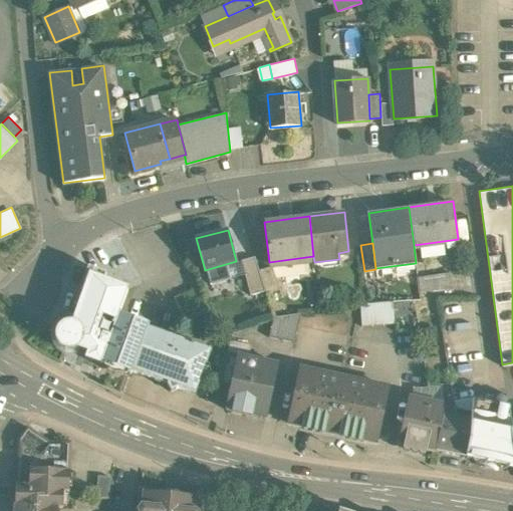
[(106,273),(87,266),(69,315),(71,316),(70,319),(64,320),(59,323),(55,328),(54,333),(54,339),(57,344),(62,348),(68,350),(74,349),(79,346),(89,350),(87,356),(100,361),(101,360),(119,312),(127,289),(103,280),(106,273)]
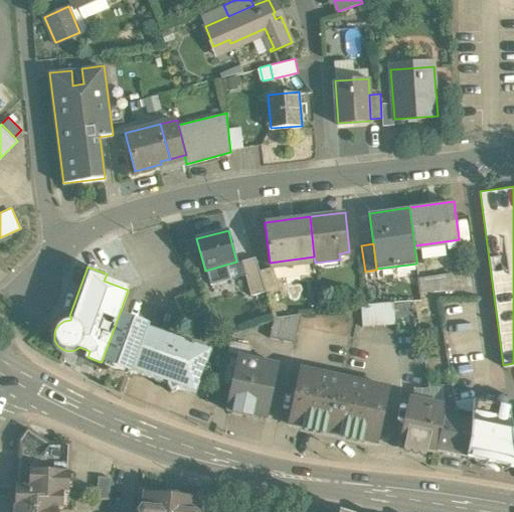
[(273,267),(260,270),(267,293),(280,289),(273,267)]
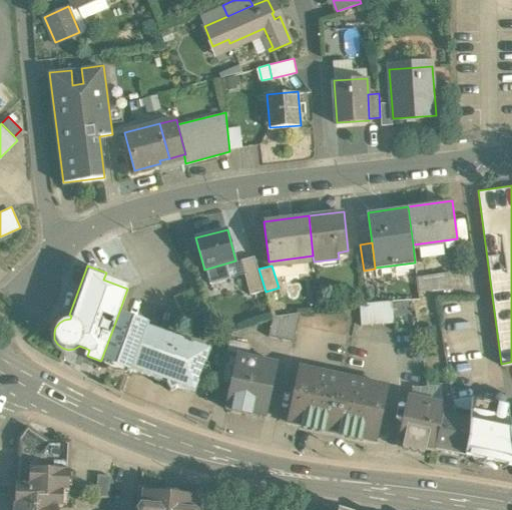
[(259,269),(243,274),(250,299),(267,294),(266,292),(259,269)]
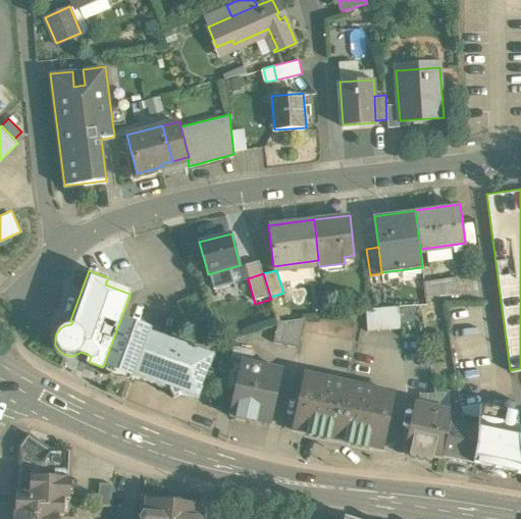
[(457,276),(424,281),(426,295),(459,294),(457,276)]
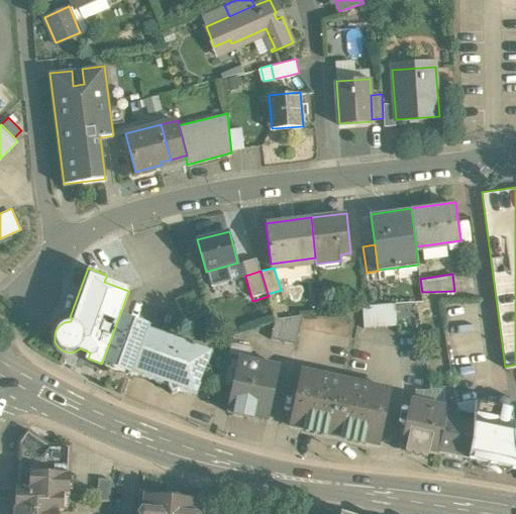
[(396,303),(363,305),(364,326),(397,324),(396,303)]
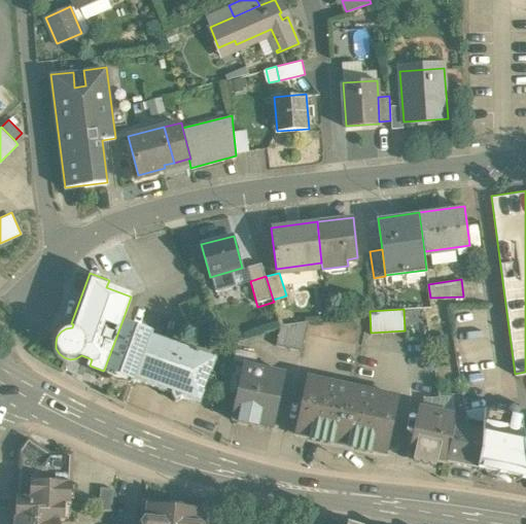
[(152,332),(123,320),(104,370),(135,382),(135,380),(152,334),(152,332)]
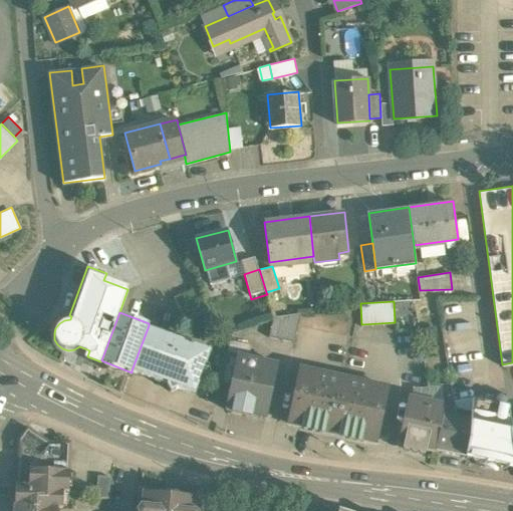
[(300,312),(274,316),(269,335),(294,341),(300,312)]
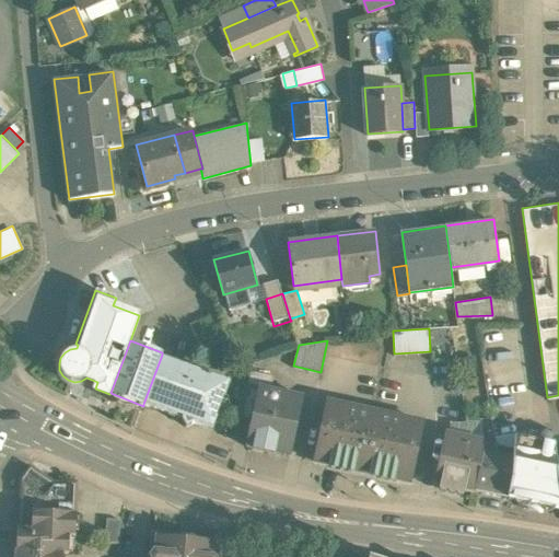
[(231,380),(162,355),(143,404),(183,418),(187,424),(194,422),(212,429),(231,380)]
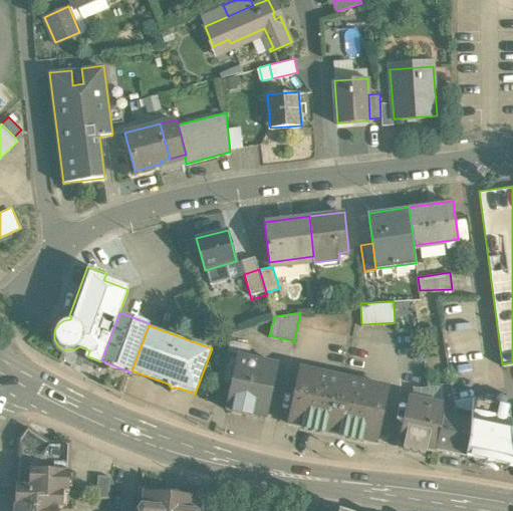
[(277,362),(238,353),(226,409),(265,417),(277,362)]
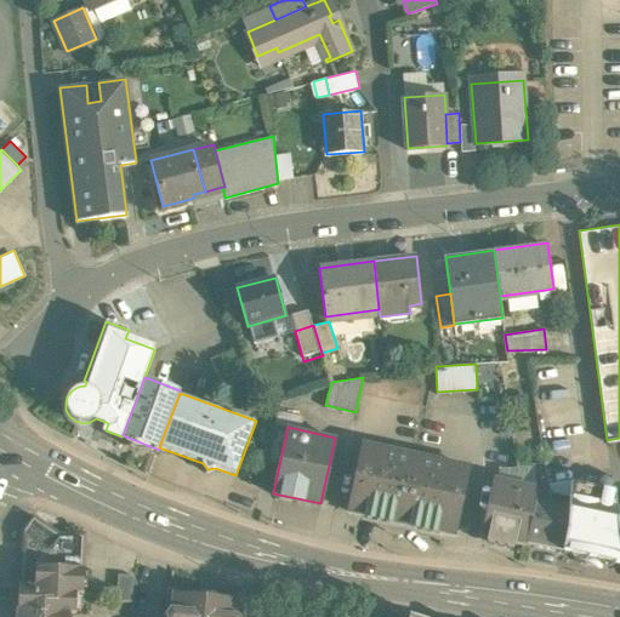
[(416,455),(364,444),(350,509),(402,521),(416,455)]
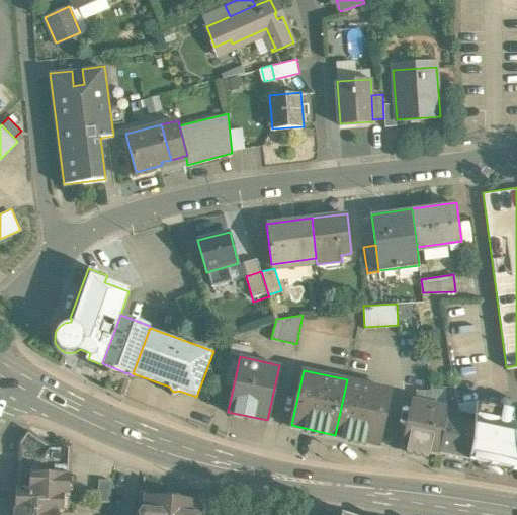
[(391,389),(347,379),(335,435),(378,444),(391,389)]
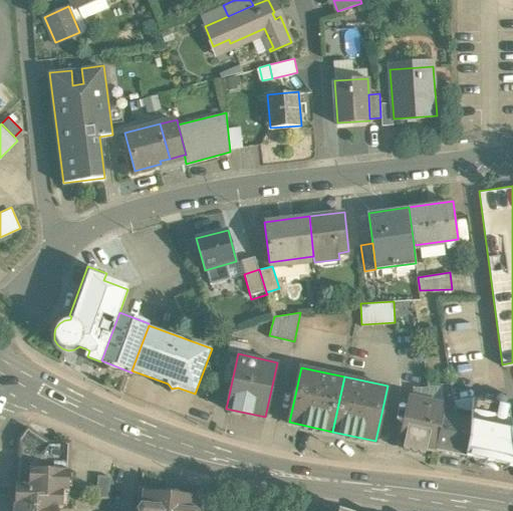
[(451,385),(439,385),(440,386),(442,386),(443,404),(444,414),(455,416),(456,408),(455,408),(455,407),(454,400),(451,385)]
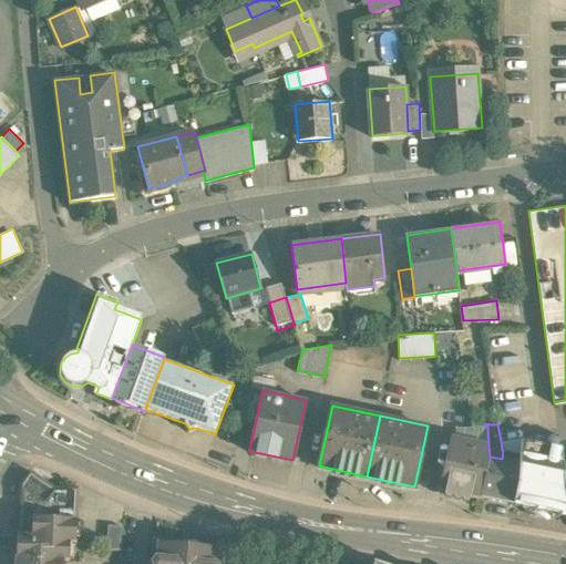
[(485,426),(472,426),(456,427),(454,438),(489,445),(487,426),(485,426)]
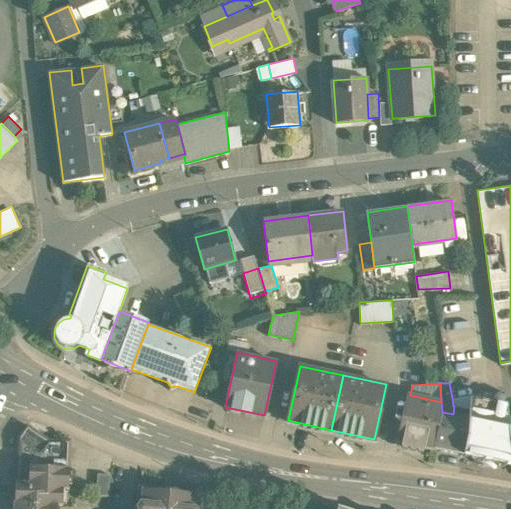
[(504,391),(452,398),(453,405),(454,405),(469,408),(470,408),(470,398),(506,405),(504,391)]
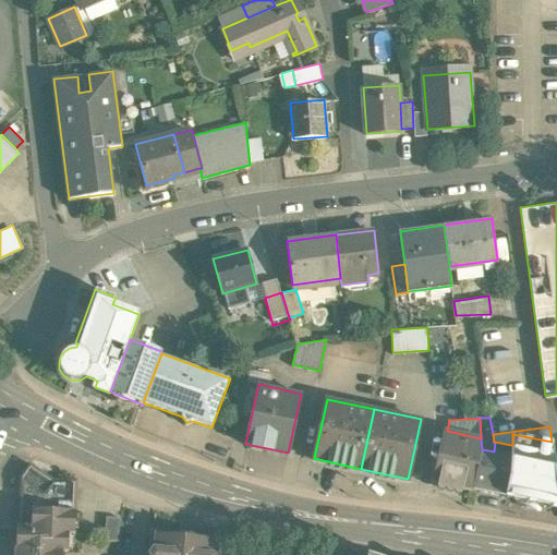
[(445,431),(434,482),(438,483),(437,486),(438,489),(444,490),(445,487),(446,487),(447,491),(451,492),(453,490),(455,490),(455,492),(460,493),(462,492),(462,487),(473,490),(473,489),(473,487),(482,449),(481,438),(447,431),(445,431)]
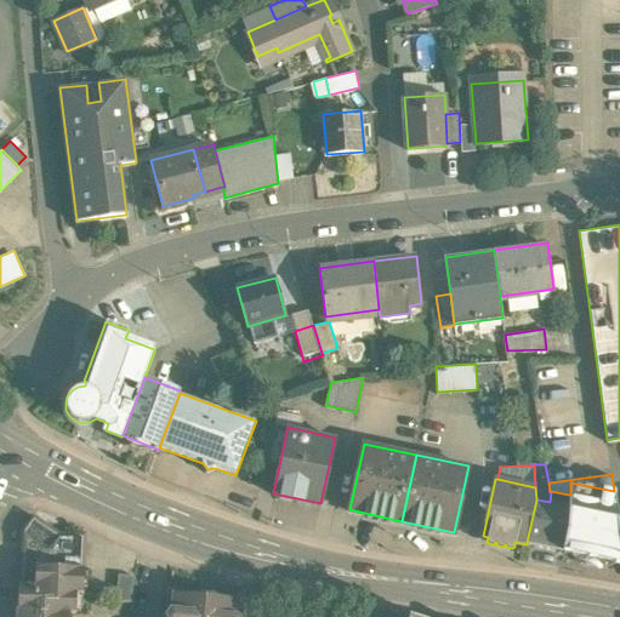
[(614,491),(570,483),(570,495),(569,495),(567,530),(563,550),(575,553),(578,556),(581,560),(585,561),(598,565),(602,564),(607,563),(610,560),(619,563),(619,529),(618,513),(614,491)]
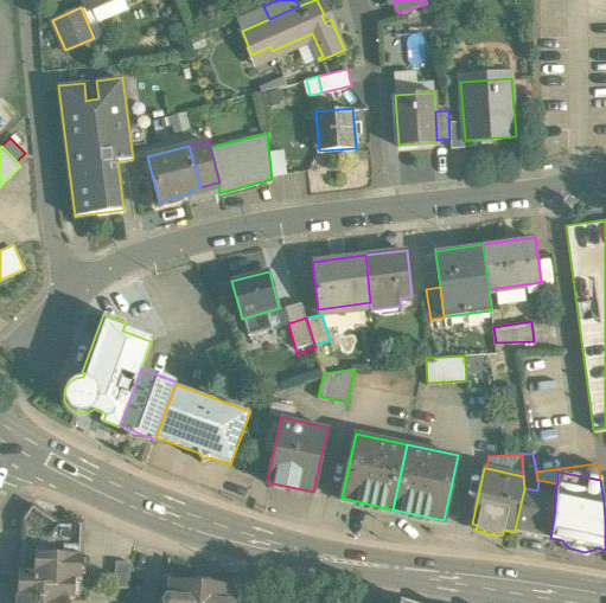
[(556,483),(538,481),(537,491),(555,495),(556,483)]
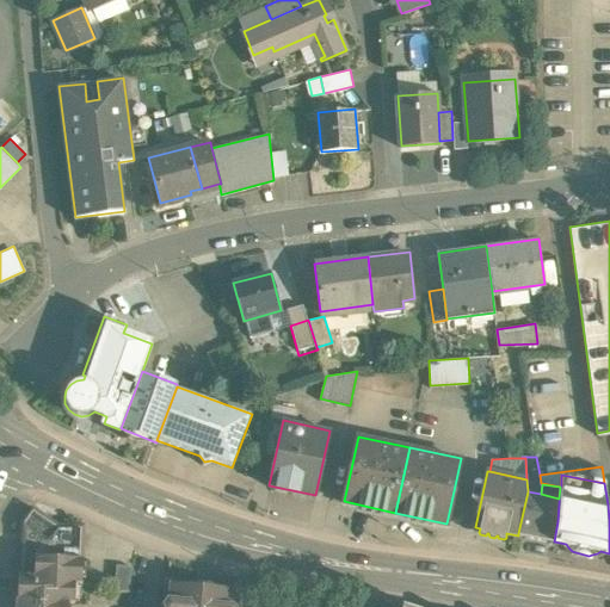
[(541,494),(528,491),(518,533),(553,542),(556,521),(559,499),(541,494)]
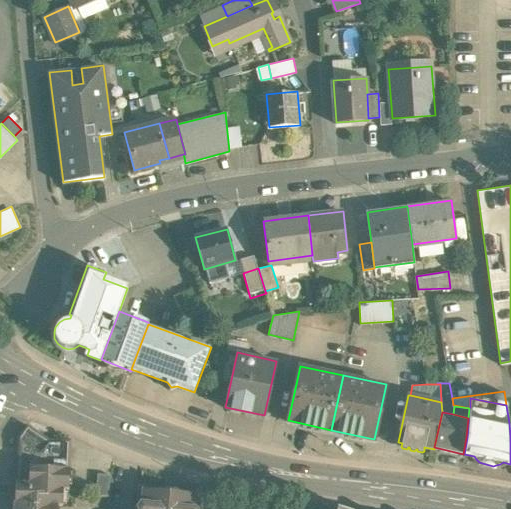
[(49,438),(27,423),(18,435),(42,452),(51,438),(49,438)]
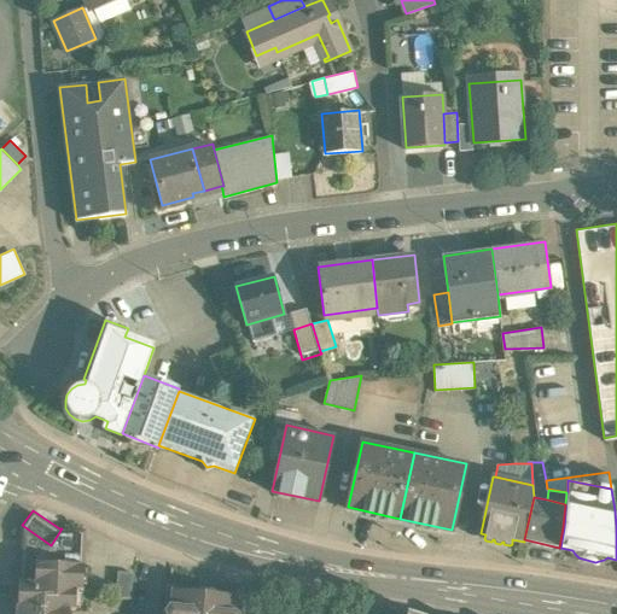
[(62,528),(51,545),(22,525),(22,526),(21,562),(83,565),(85,530),(62,528)]
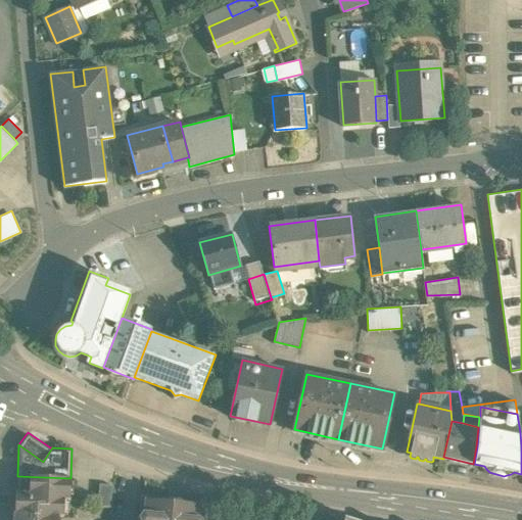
[(70,478),(17,476),(15,512),(14,512),(13,519),(58,519),(59,516),(63,516),(64,499),(69,500),(70,478)]
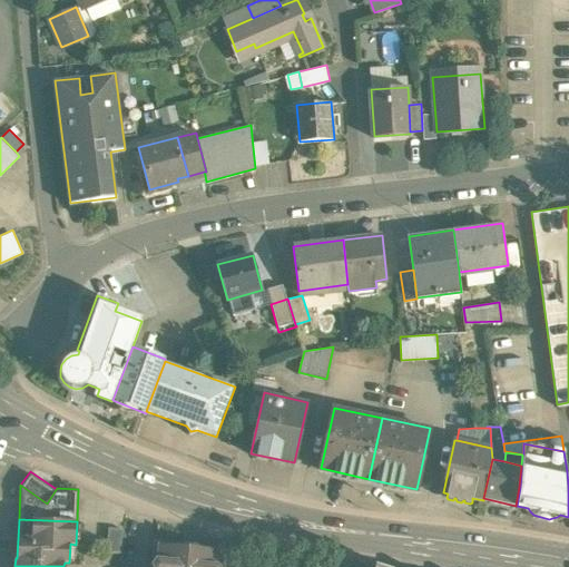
[(124,528),(109,527),(107,550),(120,553),(124,528)]
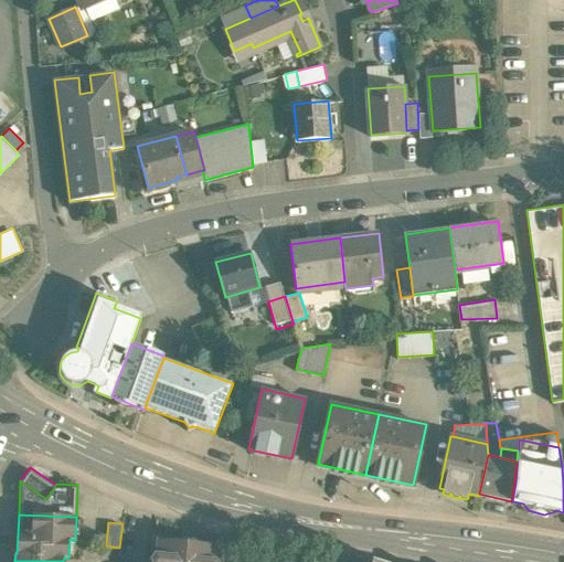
[(217,547),(158,541),(156,554),(155,554),(153,561),(215,561),(216,560),(215,560),(217,547)]
